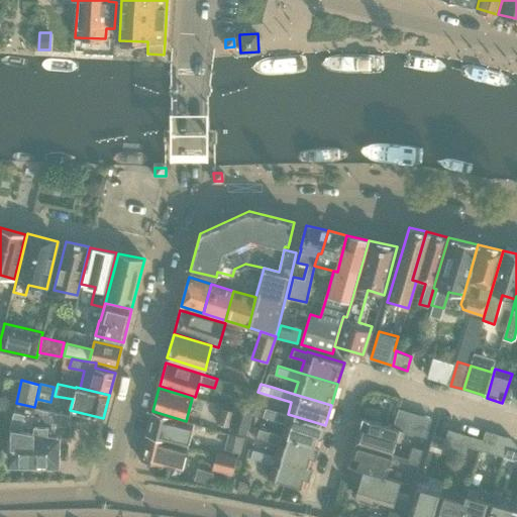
[(34,413),(35,408),(16,403),(14,410),(9,428),(11,428),(11,460),(33,461),(33,431),(34,413)]
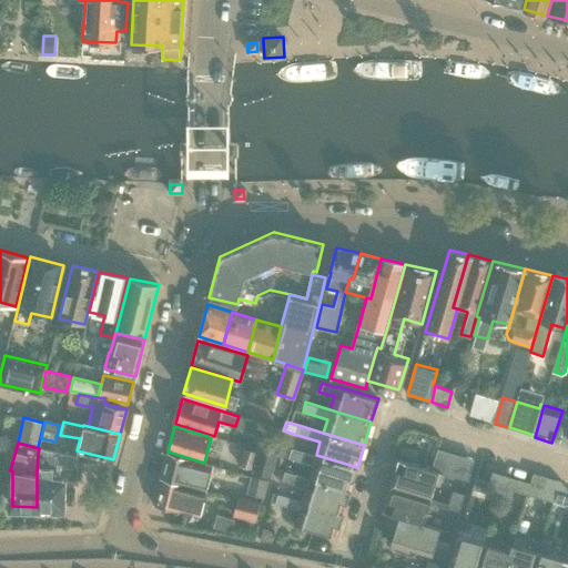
[(270,477),(277,450),(260,445),(252,472),(270,477)]
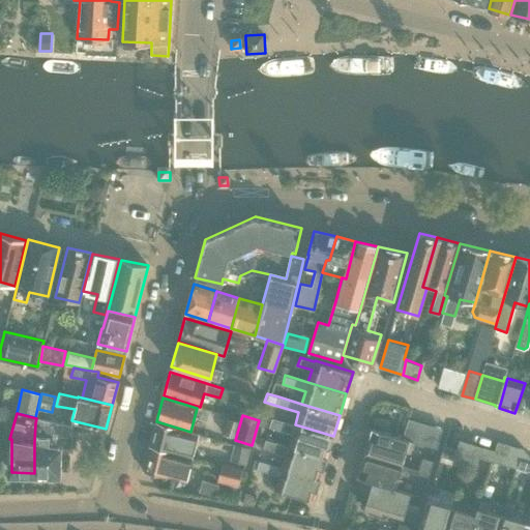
[(292,434),(288,446),(327,458),(333,436),(295,424),(272,417),(263,415),(260,423),(292,434)]
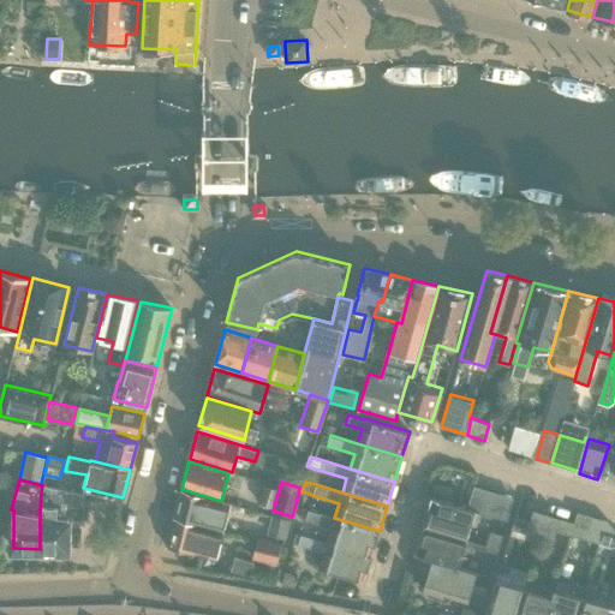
[(279,488),(264,484),(260,503),(273,507),(279,488)]
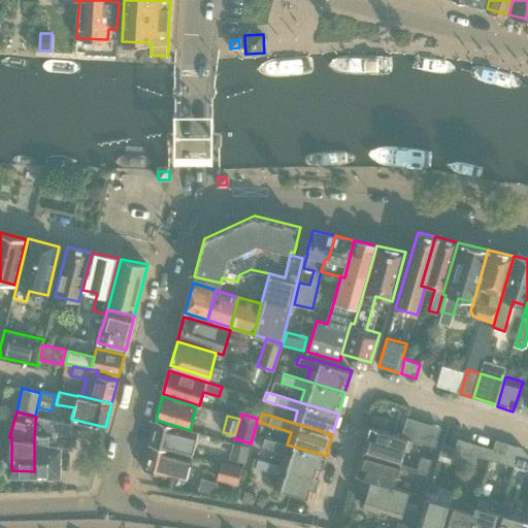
[(72,425),(52,420),(36,417),(35,422),(34,440),(34,471),(57,471),(58,446),(71,447),(72,425)]
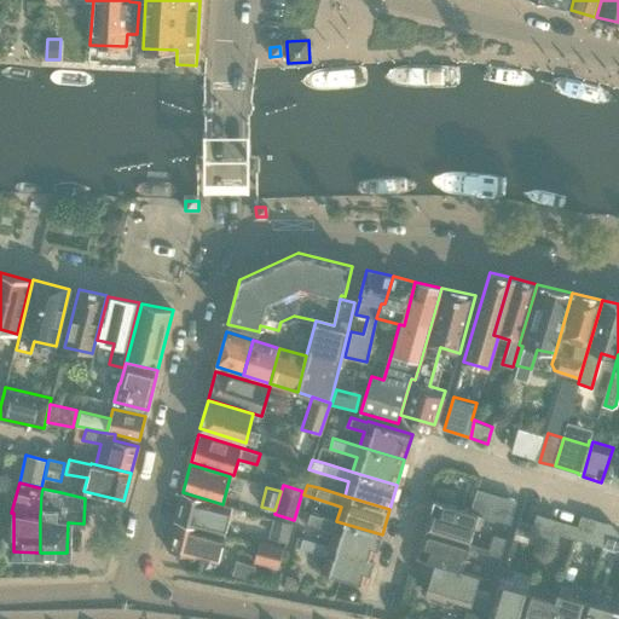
[(175,521),(225,533),(232,505),(223,504),(183,492),(175,521)]
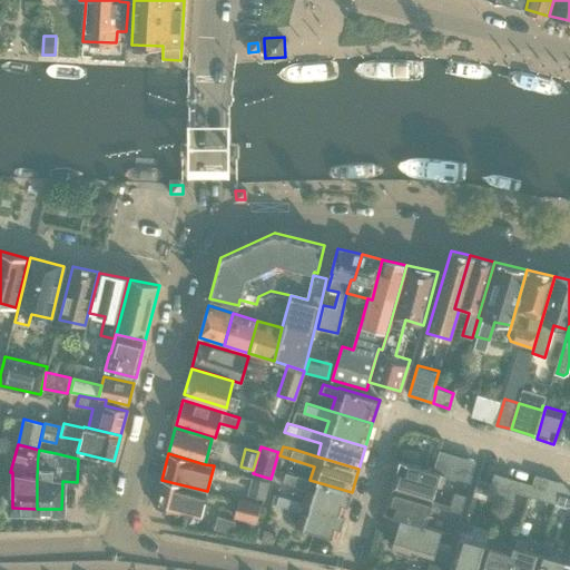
[(444,474),(432,471),(399,461),(391,487),(432,499),(436,485),(440,487),(444,474)]
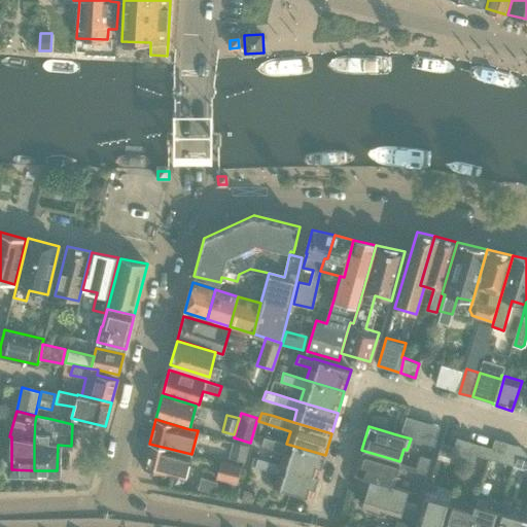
[(284,452),(280,464),(318,476),(325,455),(286,444),(264,436),(261,445),(284,452)]
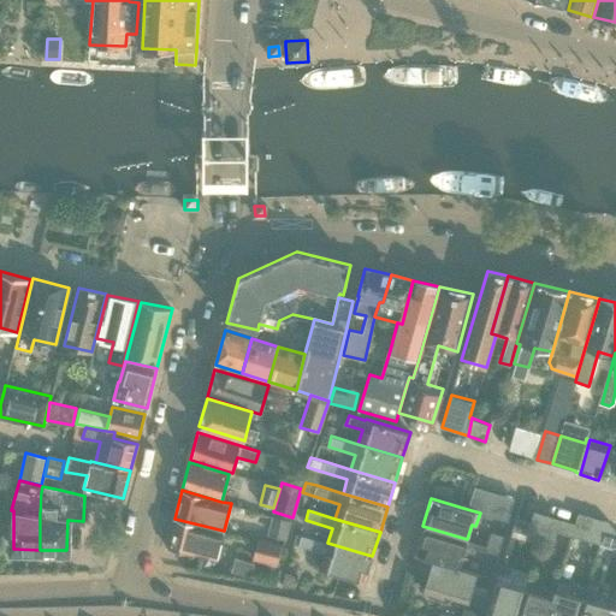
[(291,522),(273,516),(267,535),(285,540),(291,522)]
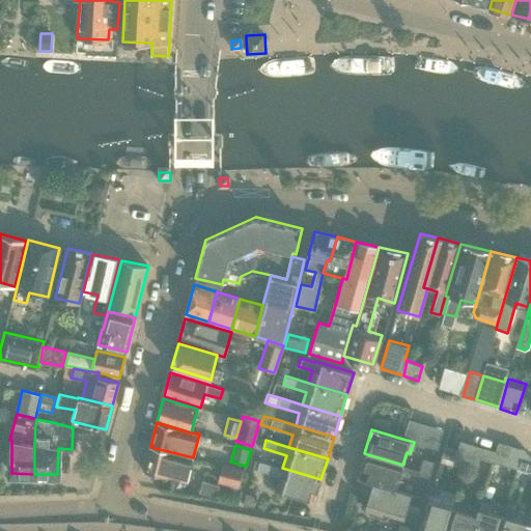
[(507,454),(496,451),(493,462),(516,469),(522,449),(510,445),(507,454)]
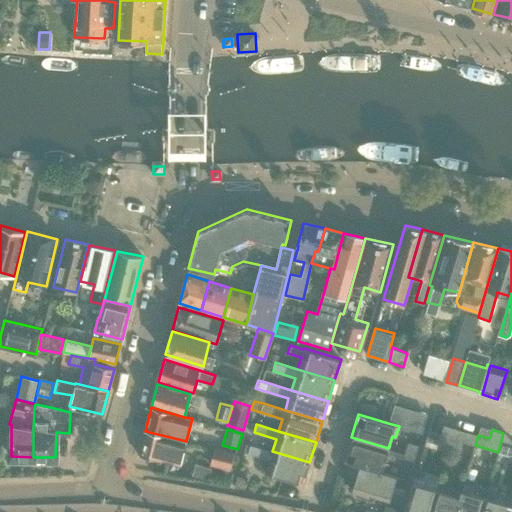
[(437,444),(440,434),(428,430),(425,440),(437,444)]
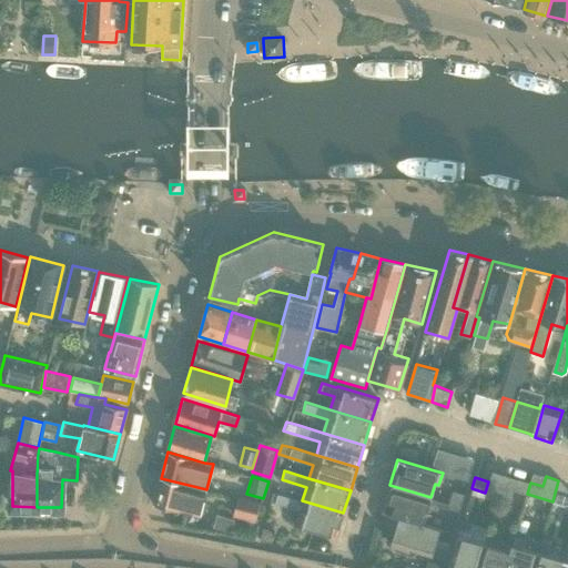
[(200,516),(206,489),(161,478),(154,505),(175,510),(175,509),(200,516)]
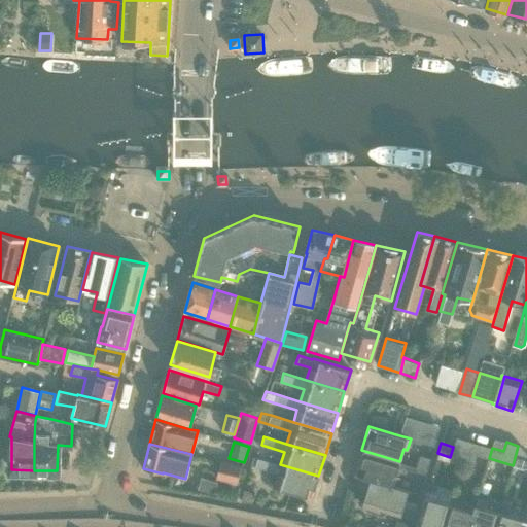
[(489,458),(492,448),(480,445),(477,455),(489,458)]
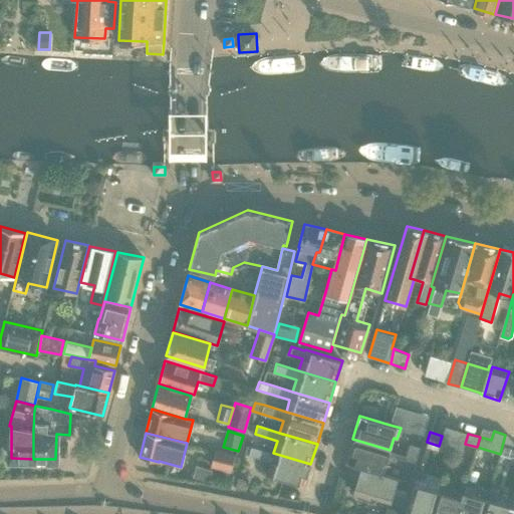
[(513,437),(505,435),(500,454),(513,458),(513,437)]
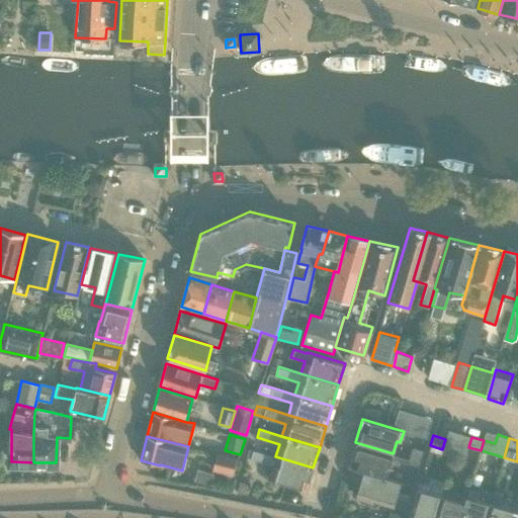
[(348,466),(357,469),(358,468),(390,479),(390,478),(393,467),(389,466),(393,453),(355,442),(348,466)]
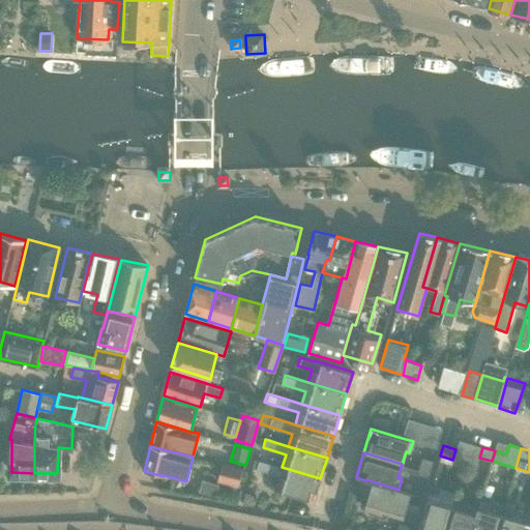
[(422,458),(419,470),(429,473),(433,461),(422,458)]
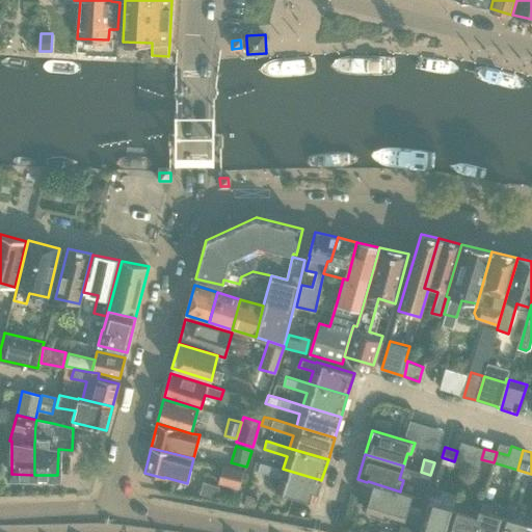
[(321,480),(283,469),(260,461),(257,471),(281,478),(276,490),(315,503),(321,480)]
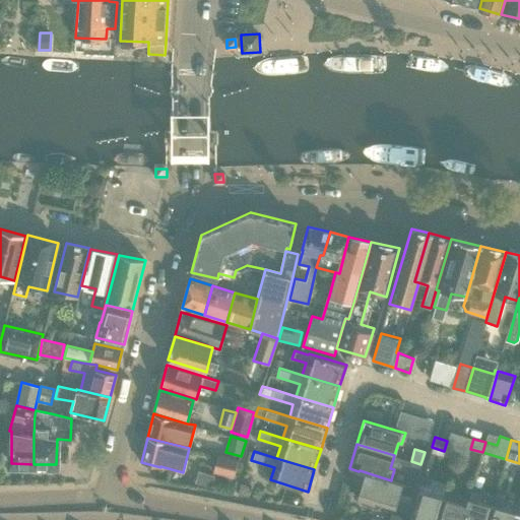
[(236,476),(240,460),(220,455),(215,470),(236,476)]
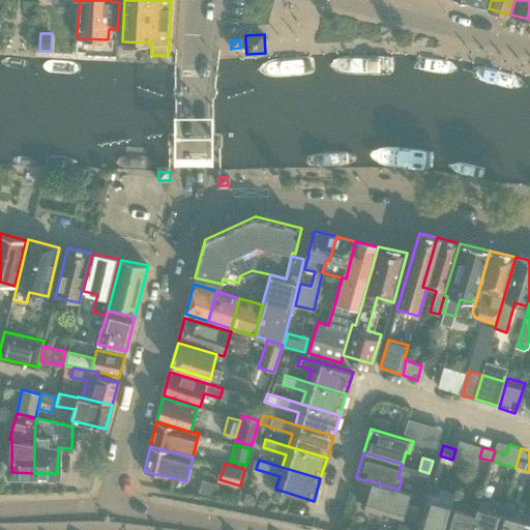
[(429,473),(419,470),(415,481),(425,484),(429,473)]
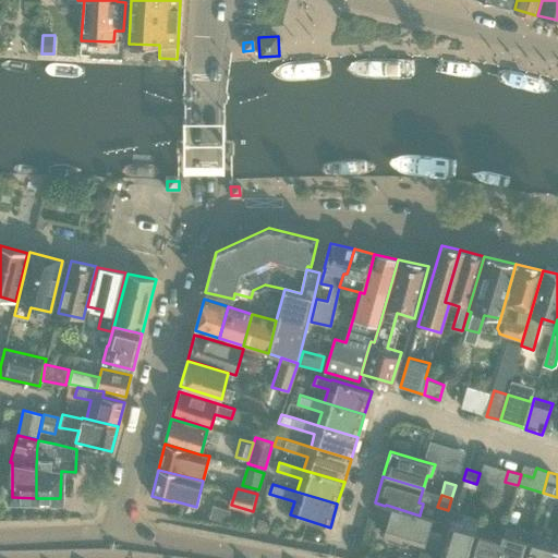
[(386,505),(385,506),(383,514),(389,517),(384,535),(401,541),(402,537),(437,548),(440,537),(427,533),(433,519),(420,514),(420,516),(386,505)]
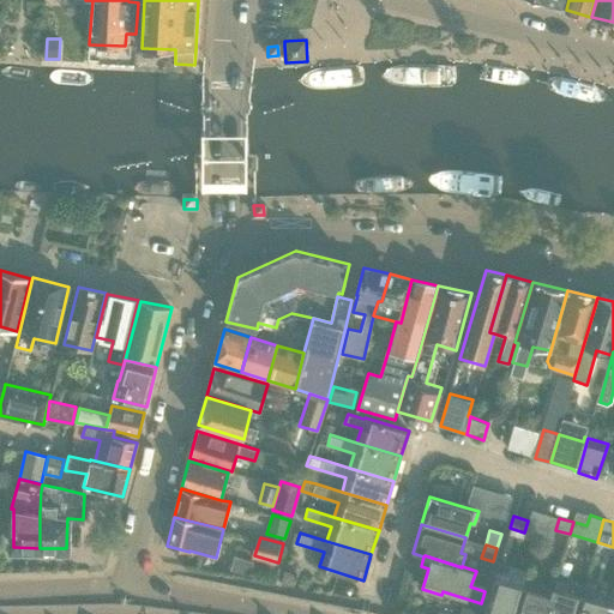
[(254,561),(234,557),(230,570),(251,575),(254,561)]
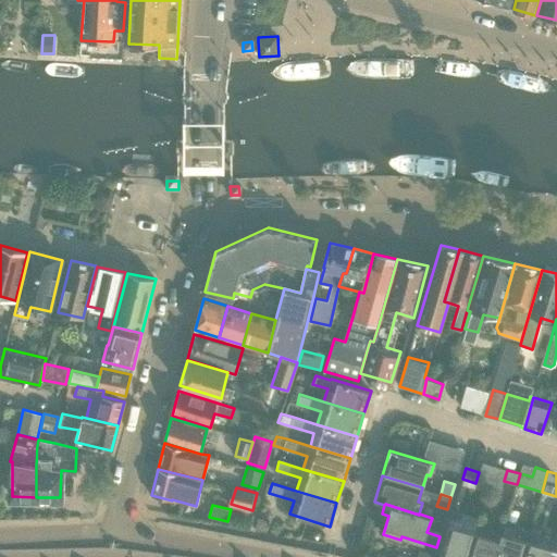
[(273,519),(262,516),(259,527),(270,530),(273,519)]
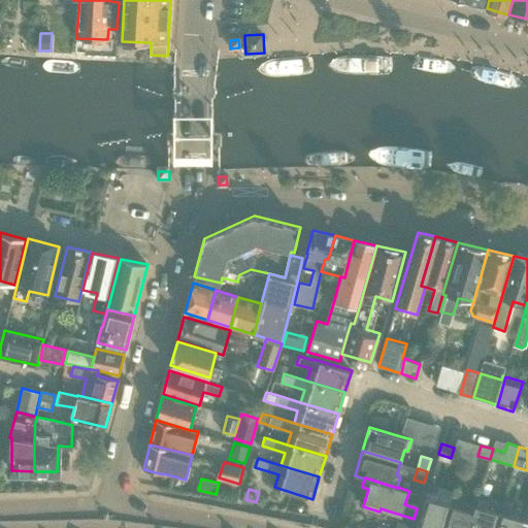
[(442,527),(451,504),(437,500),(438,494),(428,491),(417,527),(442,527)]
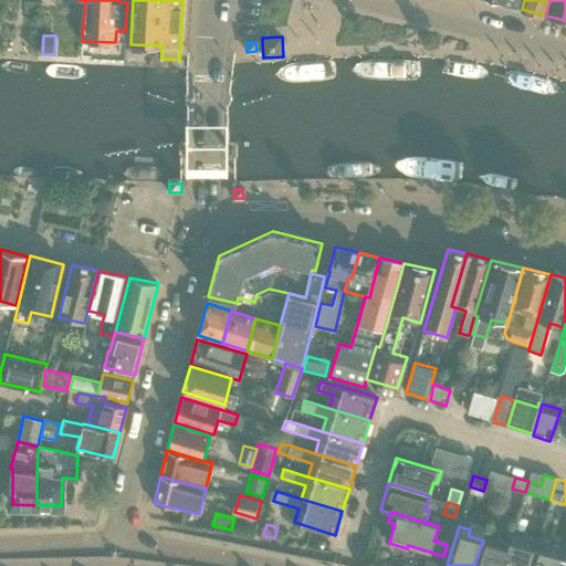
[(483,541),(474,565),(503,565),(510,541),(500,538),(502,533),(486,528),(483,541)]
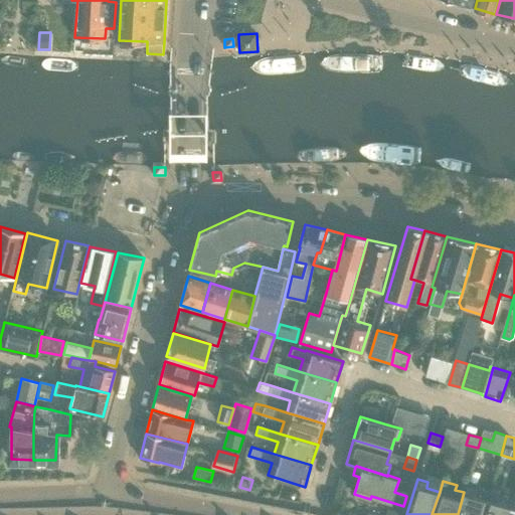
[(464,492),(458,514),(482,514),(488,499),(474,495),(476,489),(466,486),(464,492)]
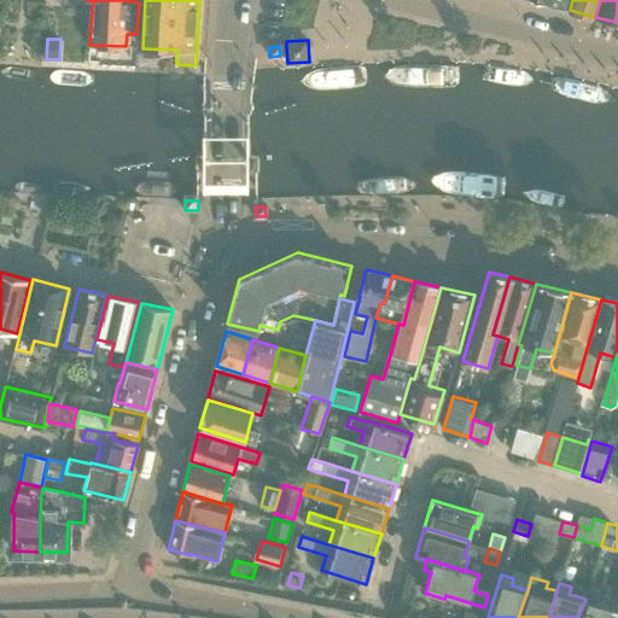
[(586,599),(578,617),(610,617),(614,600),(604,596),(601,604),(586,599)]
